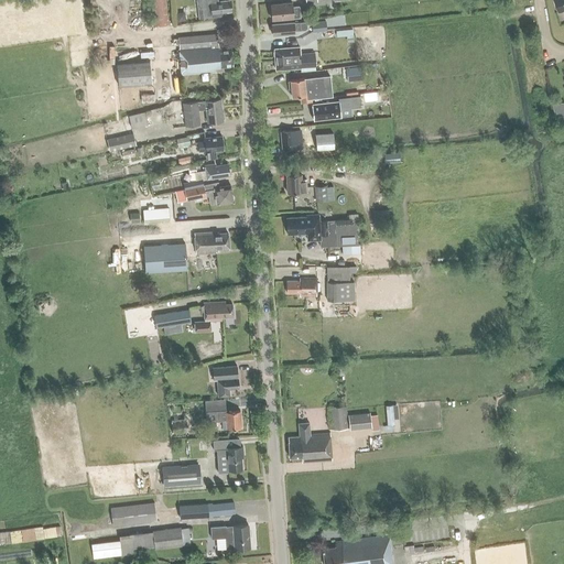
[(170,24),(165,0),(148,0),(152,26),(170,24)]
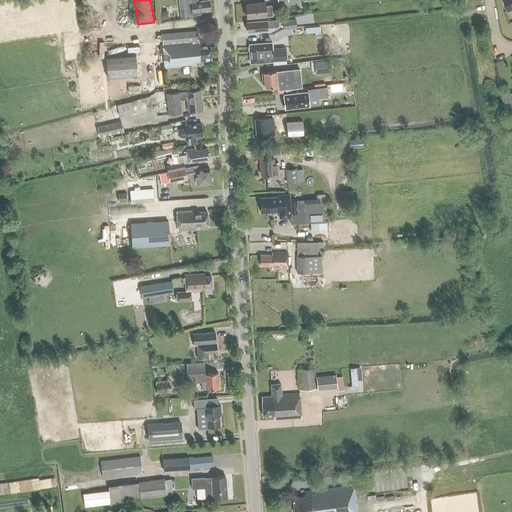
[(181,0),(178,0),(180,10),(180,18),(202,15),(201,12),(210,11),(208,1),(197,2),(196,0),(181,0)]
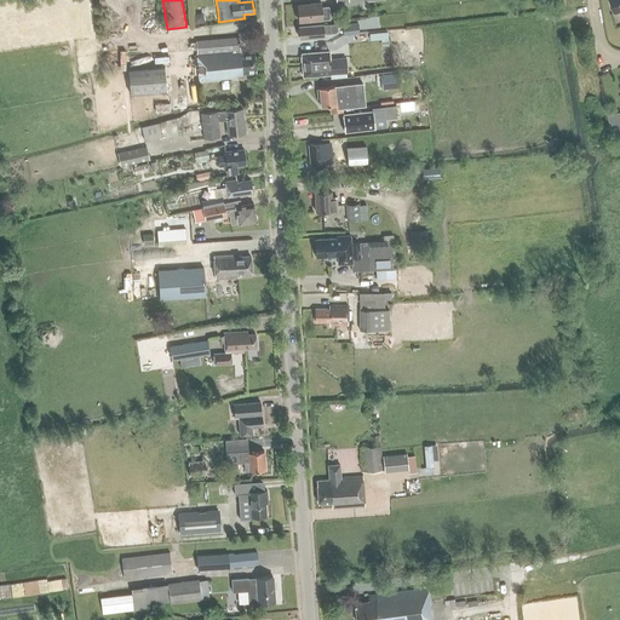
[(619,0),(609,0),(614,13),(619,11),(619,0)]
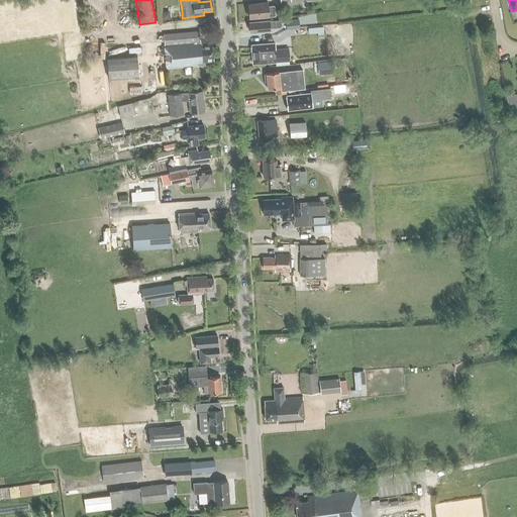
[(268,6),(267,2),(247,4),(248,18),(275,16),(274,5),(268,6)]
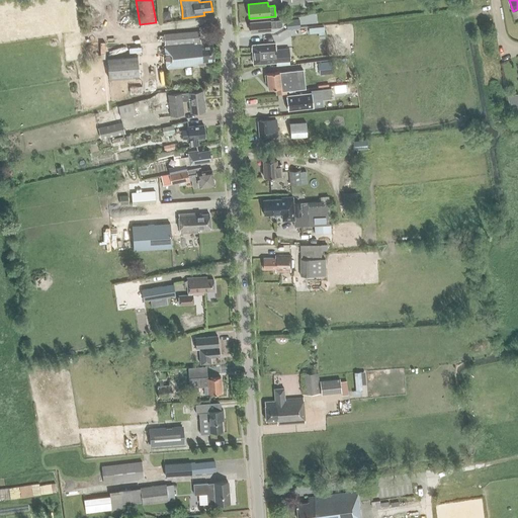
[(170,19),(169,11),(161,12),(163,20),(170,19)]
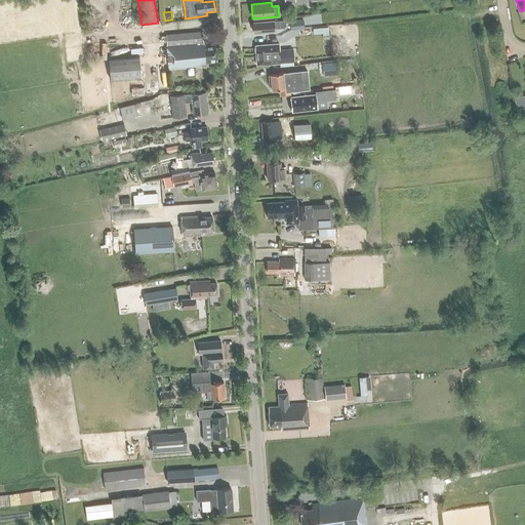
[(304,29),(303,19),(290,21),(291,30),(304,29)]
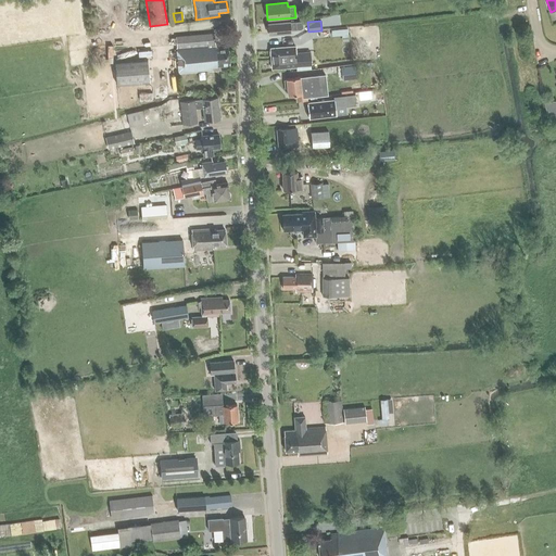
[(289,24),(289,22),(267,24),(268,35),(290,34),(290,30),(301,29),(303,28),(302,23),(289,24)]
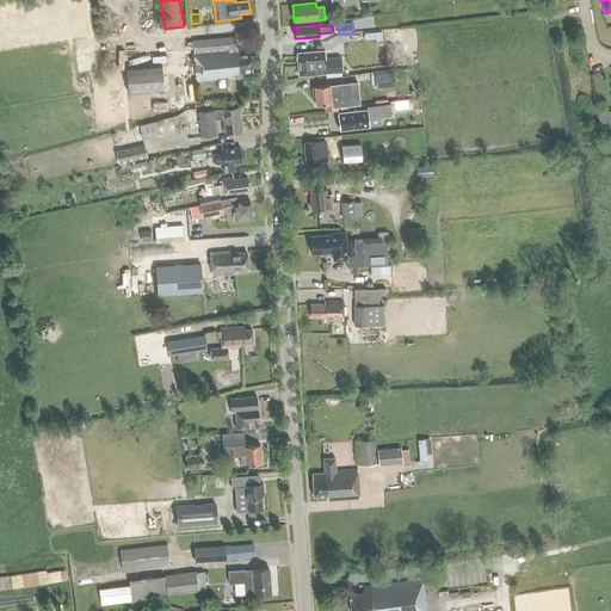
[(196,81),(197,81),(241,78),(241,75),(252,74),(250,53),(236,54),(235,37),(192,41),(196,81)]
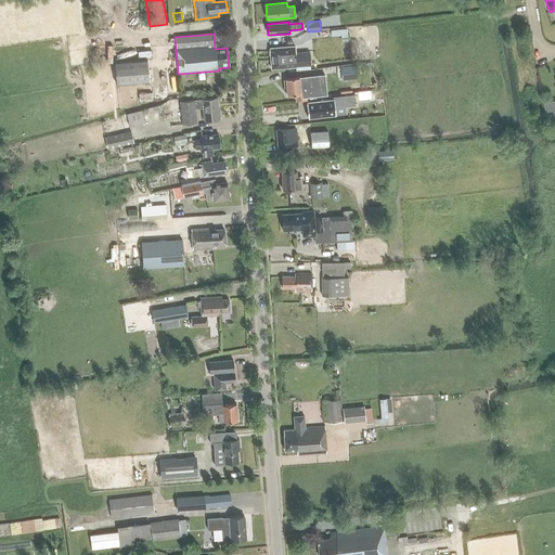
[(283,53),(282,48),(269,48),(271,69),(284,68),(291,67),(289,53),(283,53)]
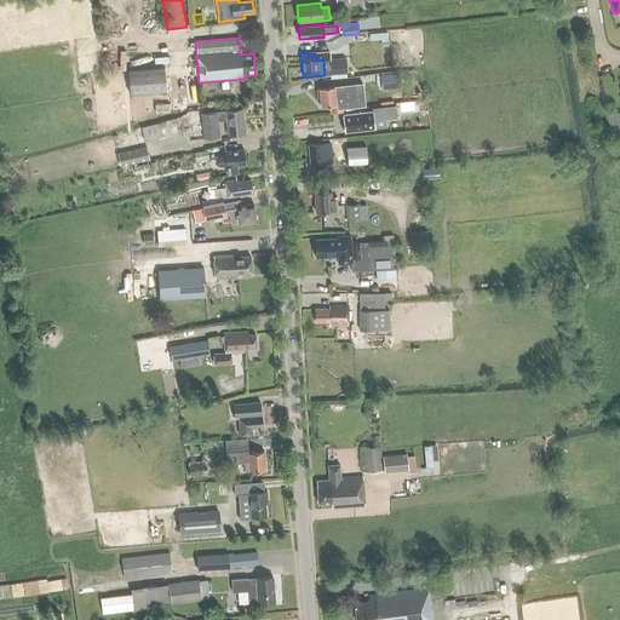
[(166,92),(165,67),(127,69),(130,96),(166,92)]
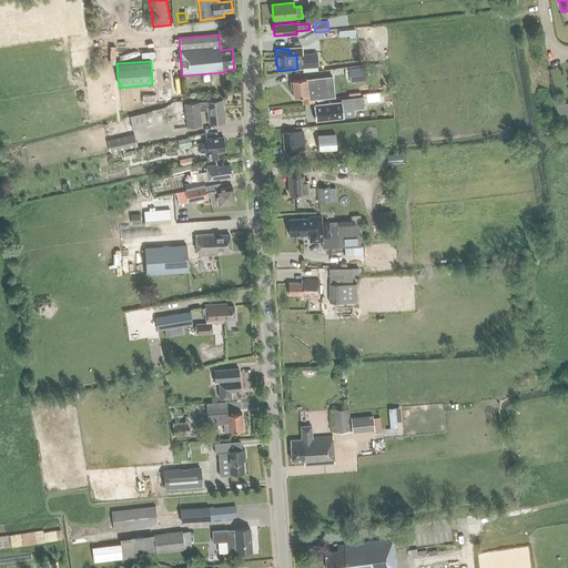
[(366,67),(347,69),(350,80),(367,78),(366,67)]
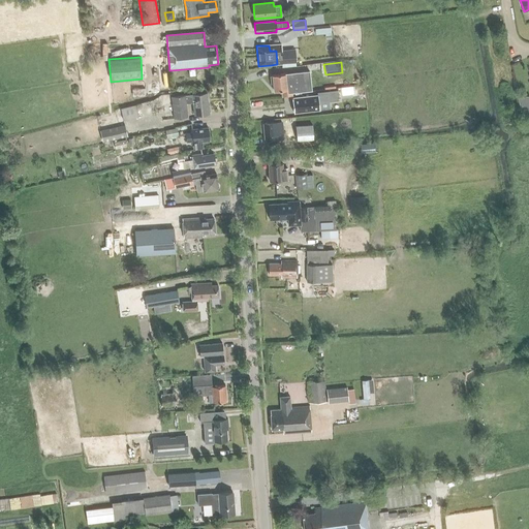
[(289,81),(293,81),(299,80),(298,72),(272,75),(272,76),(270,76),(271,84),(273,84),(274,91),(283,90),(284,97),(291,96),(289,81)]
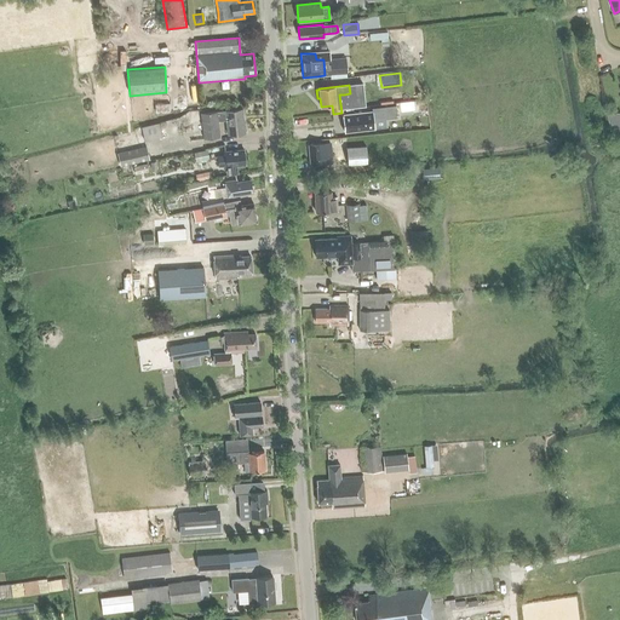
[(171,115),(170,104),(155,105),(155,113),(159,113),(159,116),(171,115)]
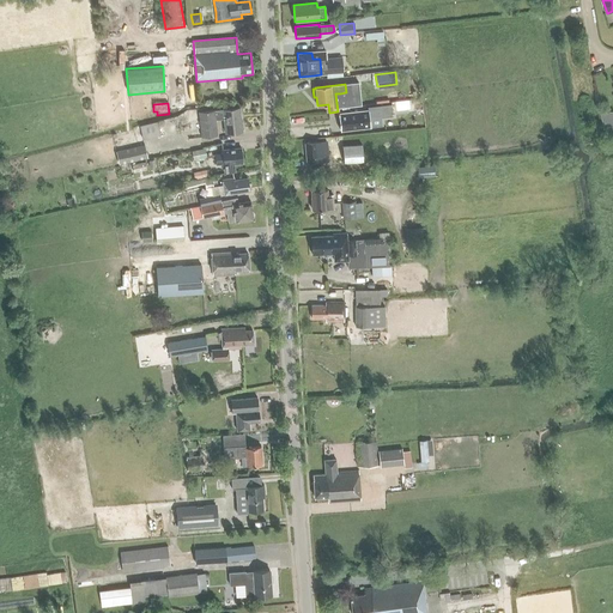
[(341,131),(382,126),(381,117),(393,116),(392,104),(368,107),(368,110),(339,113),(341,131)]
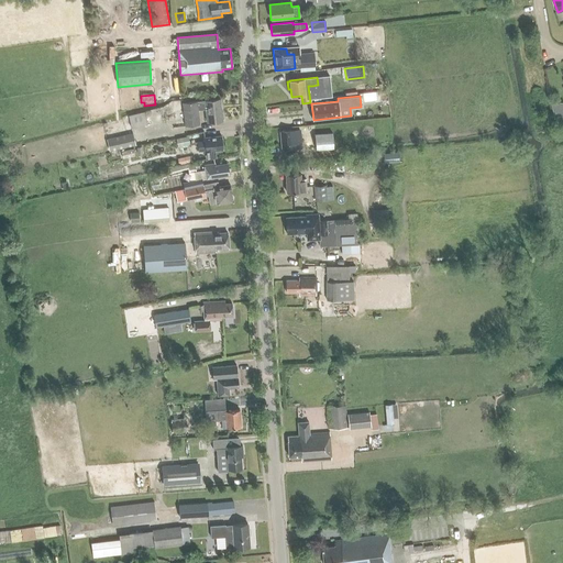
[(222,121),(220,99),(202,101),(203,102),(183,105),(185,127),(199,124),(197,111),(205,110),(207,123),(222,121)]
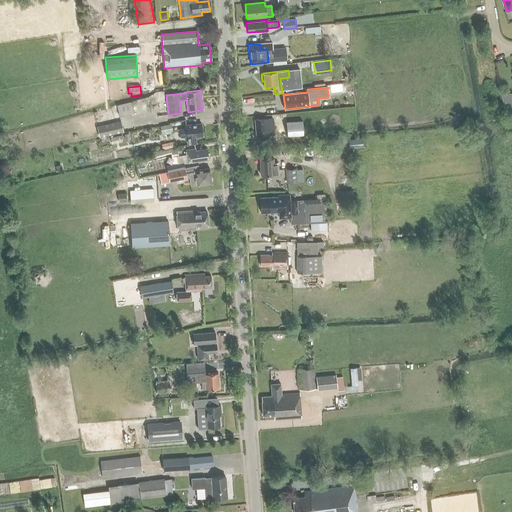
[(511,101),(511,99),(511,93),(502,95),(505,111),(509,110),(508,102),(511,101)]
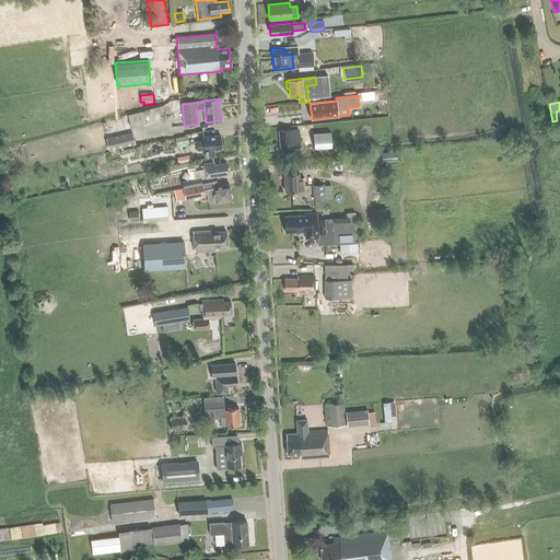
[(147,124),(143,112),(128,115),(130,128),(147,124)]
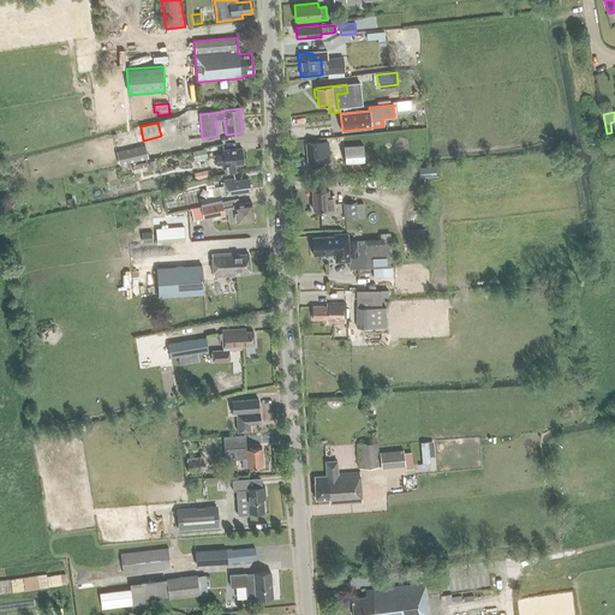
[(326,156),(324,142),(305,144),(308,163),(321,162),(321,157),(326,156)]
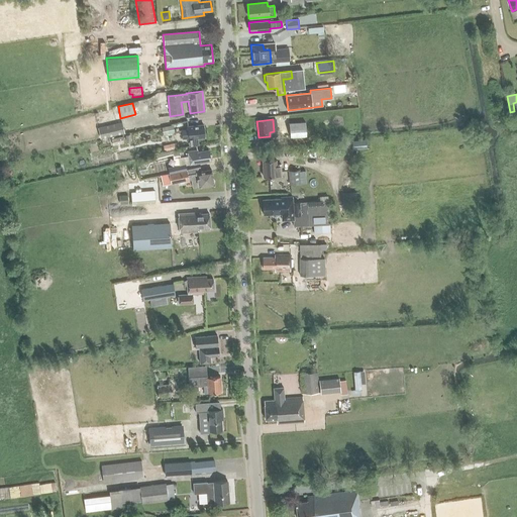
[(124,133),(122,122),(98,128),(100,138),(124,133)]
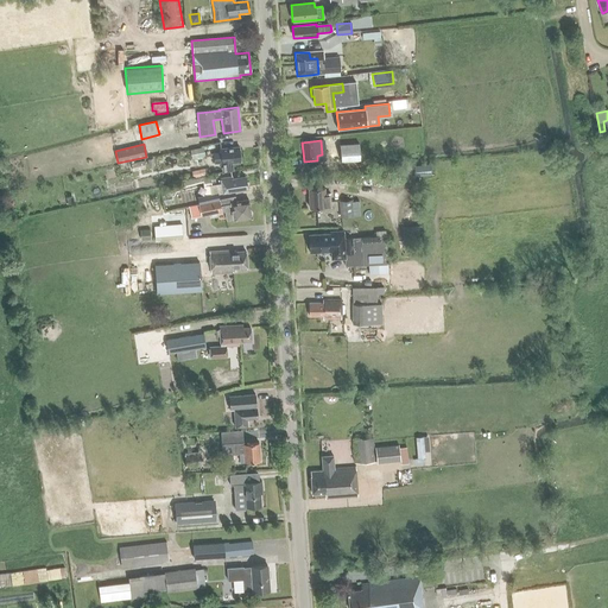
[(360,160),(359,144),(340,145),(341,162),(360,160)]
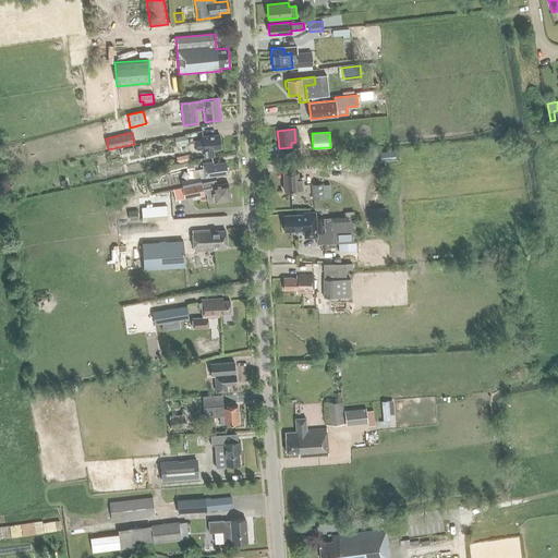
[(187,143),(186,135),(174,137),(176,146),(187,143)]
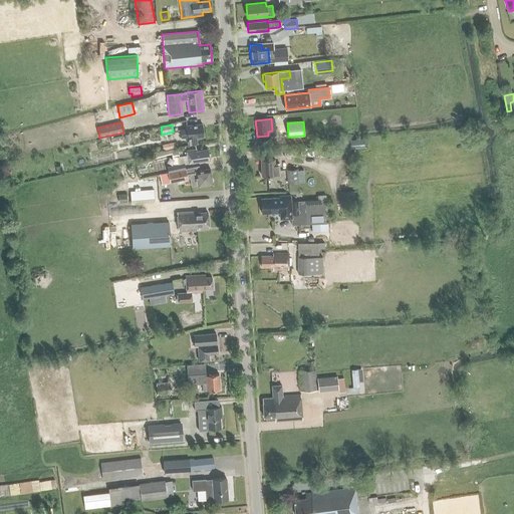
[(203,138),(202,124),(186,126),(186,130),(180,131),(181,139),(187,139),(203,138)]
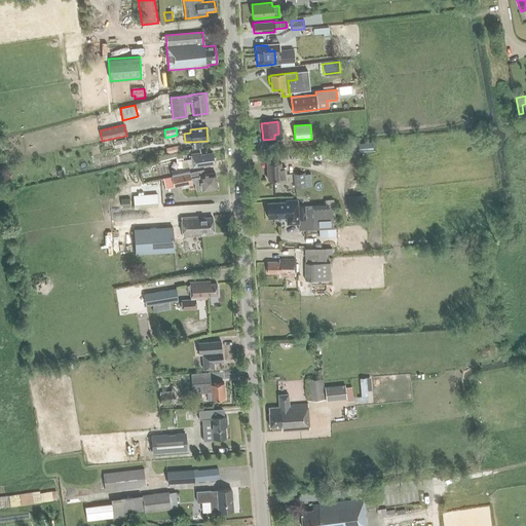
[(372,143),(358,144),(359,153),(373,152),(372,143)]
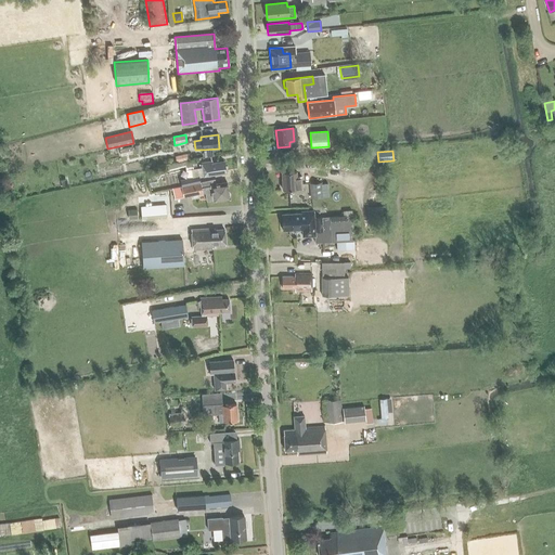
[(199,183),(198,178),(202,178),(226,173),(223,162),(211,164),(211,162),(201,164),(202,168),(191,169),(192,178),(180,180),(181,186),(199,183)]
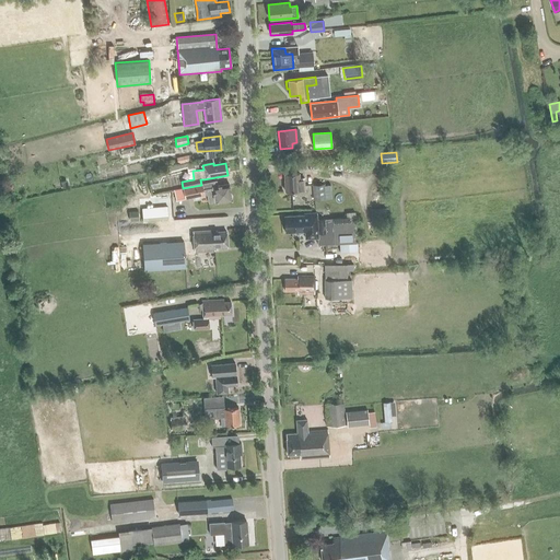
[(284,191),(304,190),(304,178),(299,179),(299,173),(283,174),(284,191)]
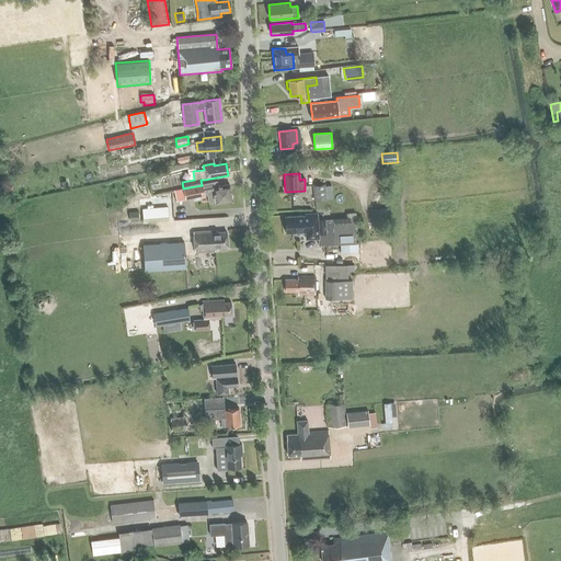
[(216,183),(183,190),(184,199),(207,195),(209,204),(215,203),(215,204),(231,202),(230,192),(228,185),(217,187),(216,183)]
